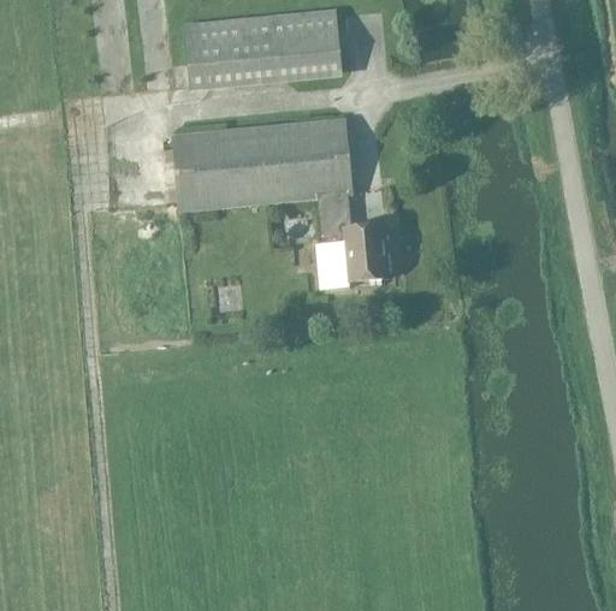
[(182,24),(188,87),(341,71),(335,9),(182,24)]
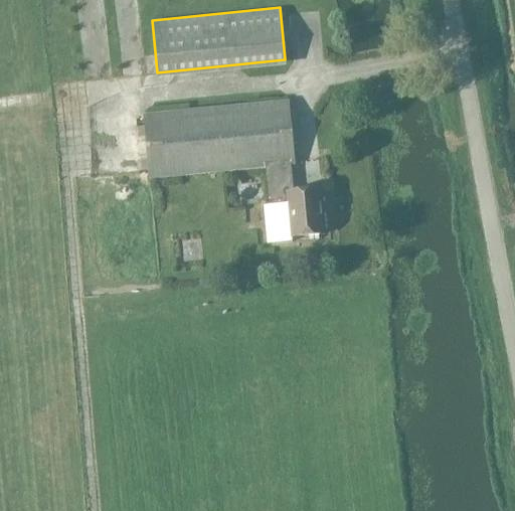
[(265,164),(266,164),(292,162),(291,161),(295,161),(288,98),(143,112),(149,175),(265,164)]
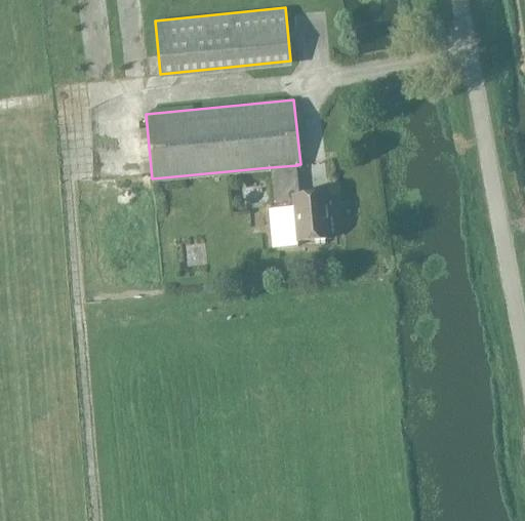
[(299,193),(297,165),(271,167),(274,206),(269,206),(273,245),(298,243),(297,239),(328,236),(324,191),(299,193)]
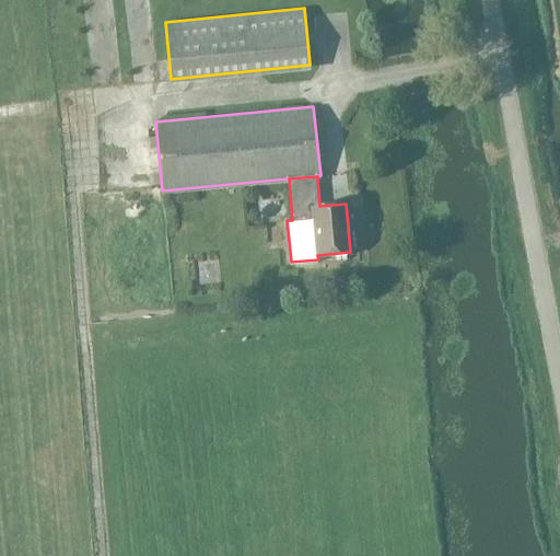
[(263,217),(281,216),(280,186),(249,187),(251,208),(261,207),(263,217)]
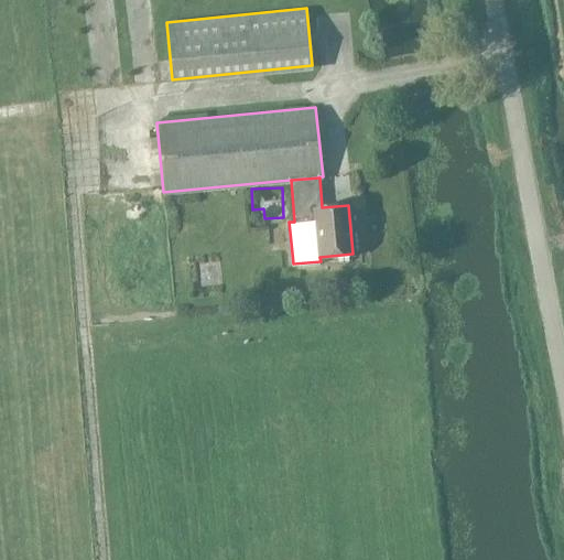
[(191,256),(192,280),(217,279),(216,255),(191,256)]
